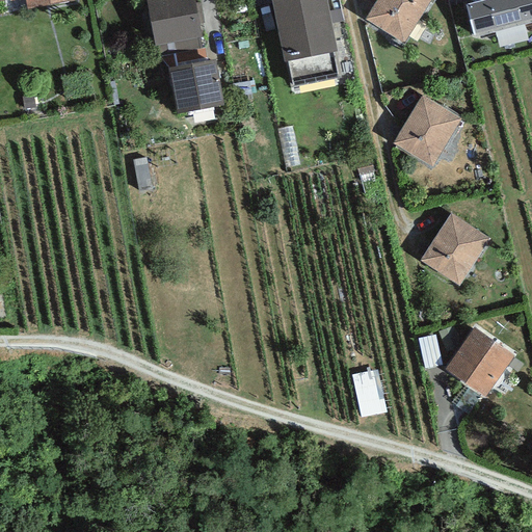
[(74,0),(0,0),(0,2),(12,0),(25,0),(27,9),(74,1),(74,0)]
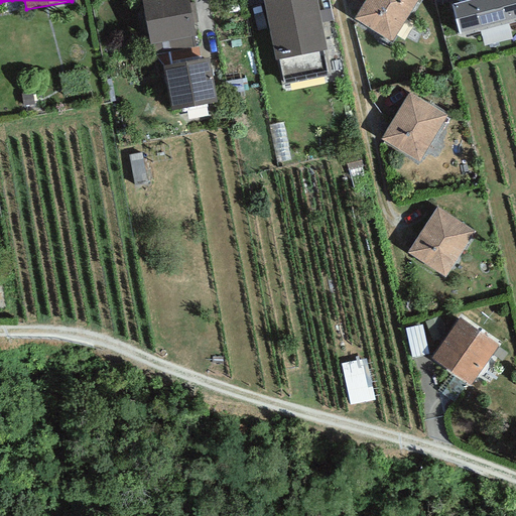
[(141,0),(149,44),(196,36),(188,0),(141,0)]
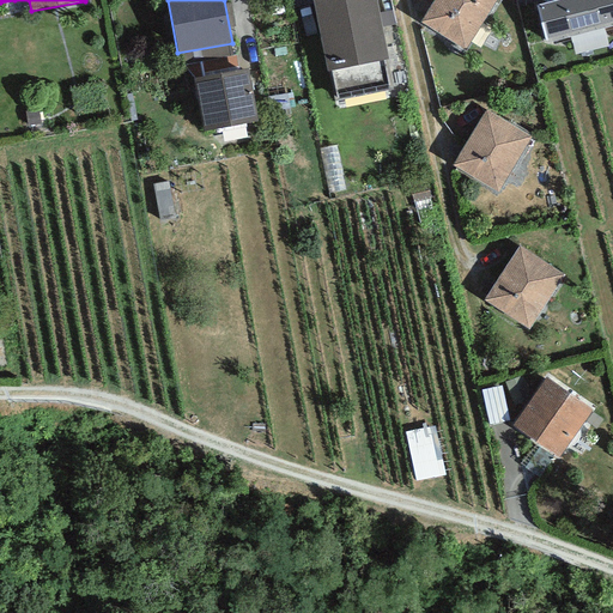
[(375,0),(316,0),(313,1),(327,72),(388,59),(375,0)]
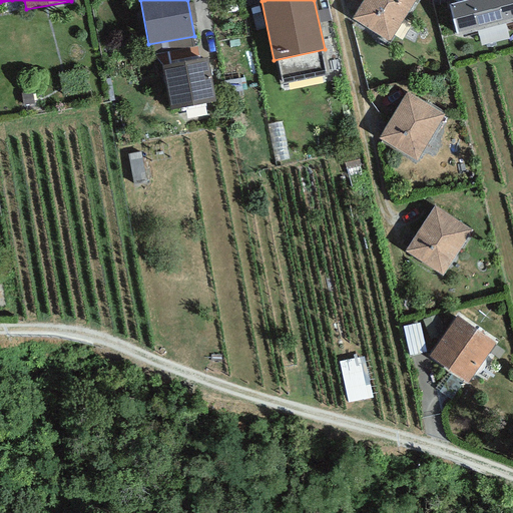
[(415,0),(362,0),(352,18),(389,41),(415,0)]
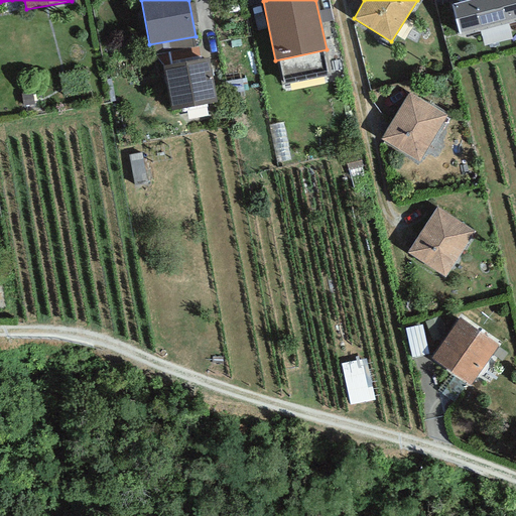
[(515,0),(455,0),(456,4),(452,5),(459,36),(515,21),(515,0)]
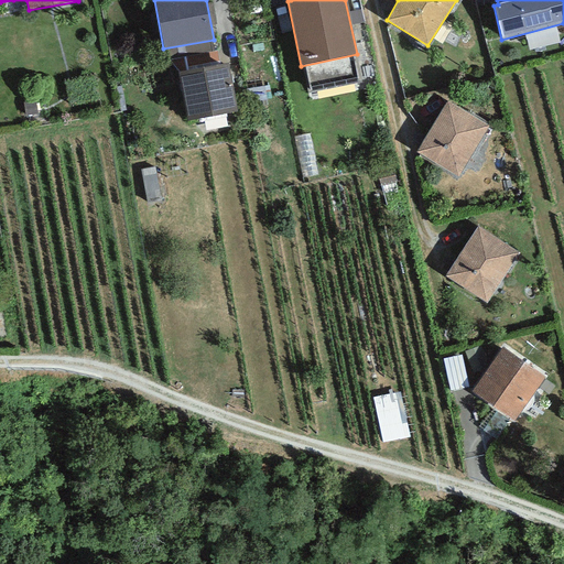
[(228,63),(177,72),(186,121),(237,111),(228,63)]
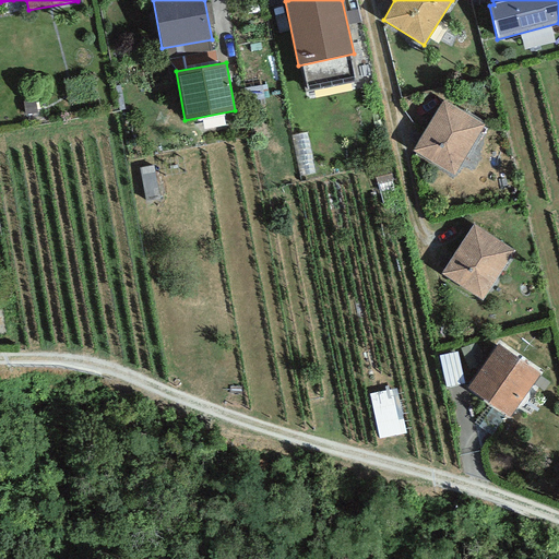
[(443,99),(412,151),(454,176),(484,125),(443,99)]
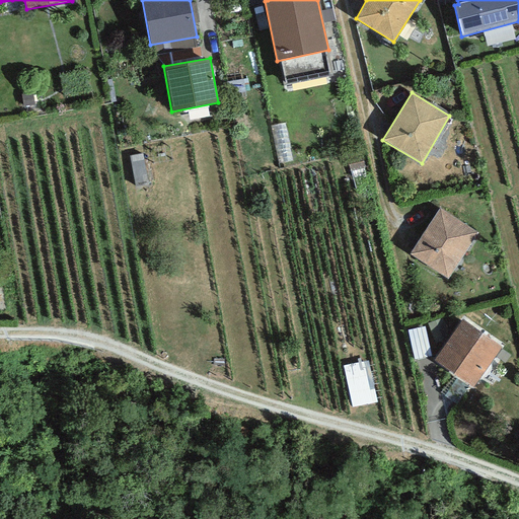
[(439,208),(410,254),(448,280),(476,231),(439,208)]
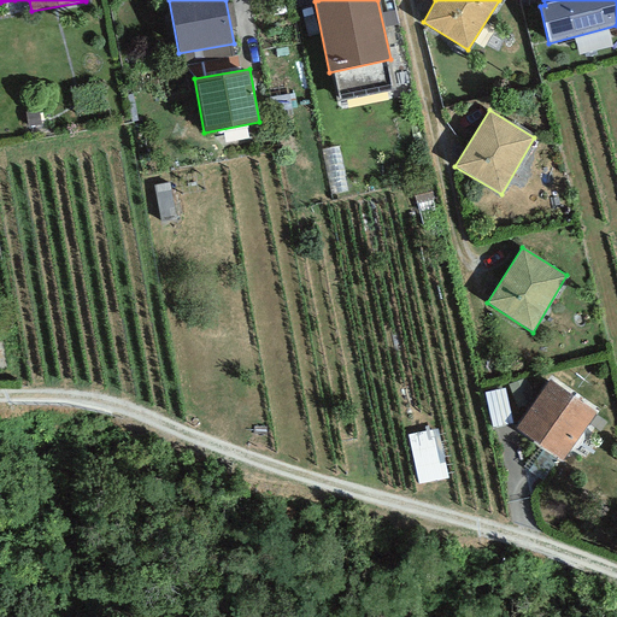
[(550,381),(517,429),(563,460),(595,412),(550,381)]
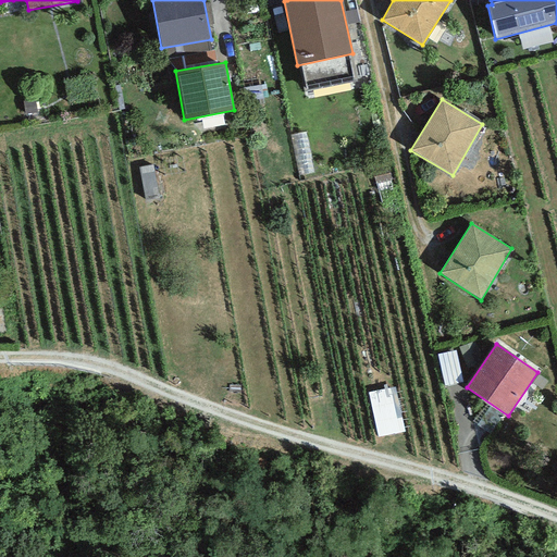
[(399,386),(375,391),(384,434),(408,429),(399,386)]
